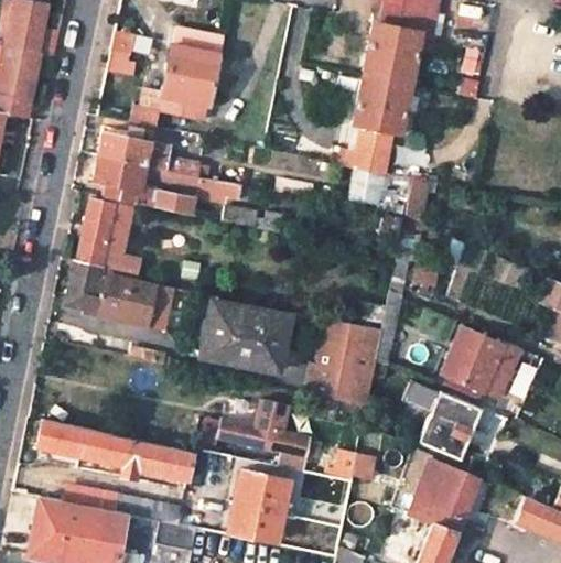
[(0,43),(7,44),(15,0),(3,0),(0,20),(0,43)]
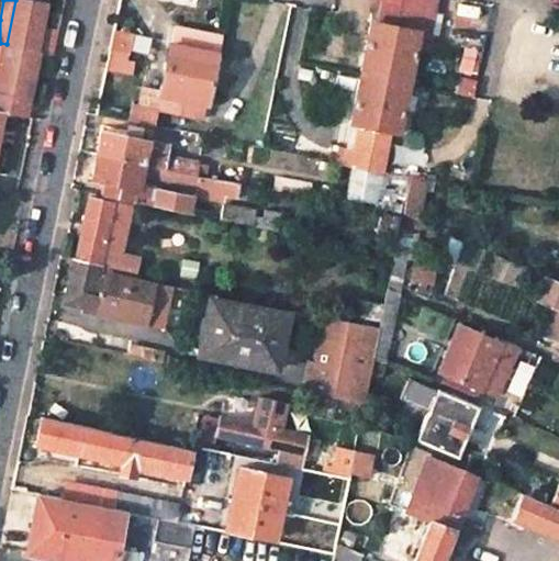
[(47,3),(30,0),(15,0),(7,44),(38,51),(47,3)]
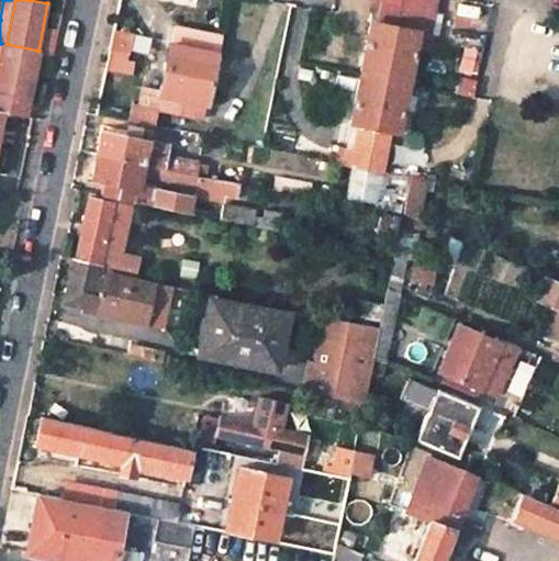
[(436,10),(437,0),(388,0),(383,24),(373,22),(353,125),(361,126),(354,164),(386,169),(393,133),(401,134),(420,45),(429,46),(432,34),(436,10)]
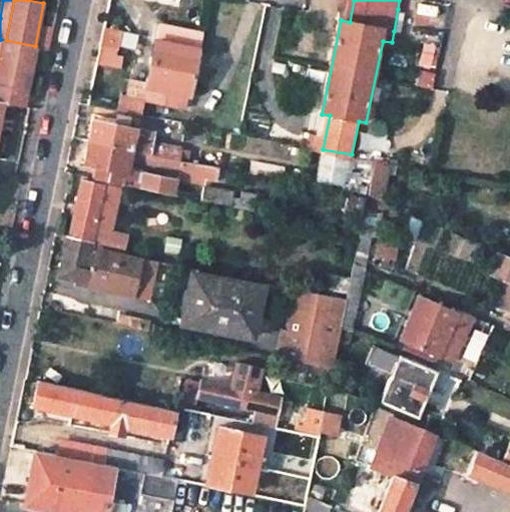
[(401,33),(405,11),(398,9),(394,31),(401,33)]
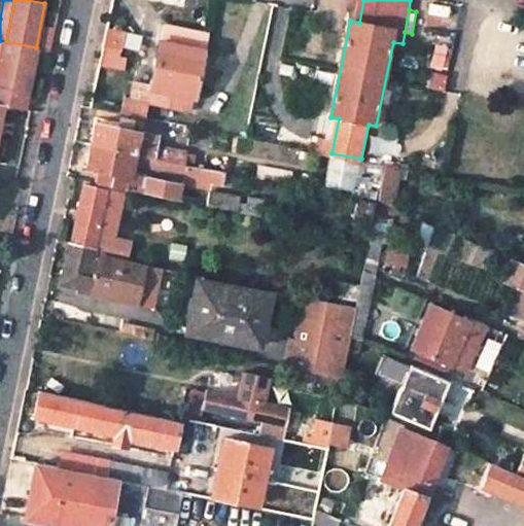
[(182,30),(164,26),(161,39),(180,42),(182,30)]
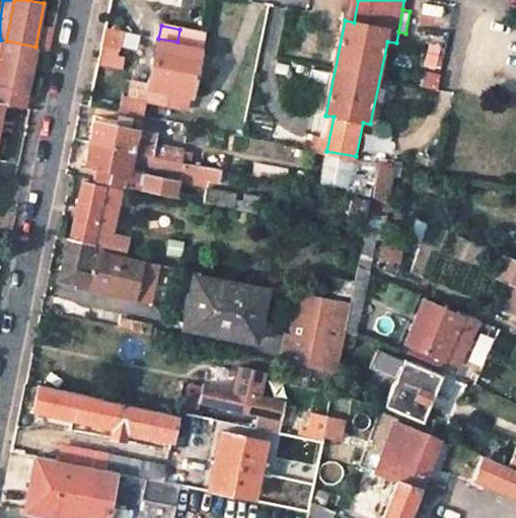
[(97,63),(124,71),(135,34),(107,27),(97,63)]
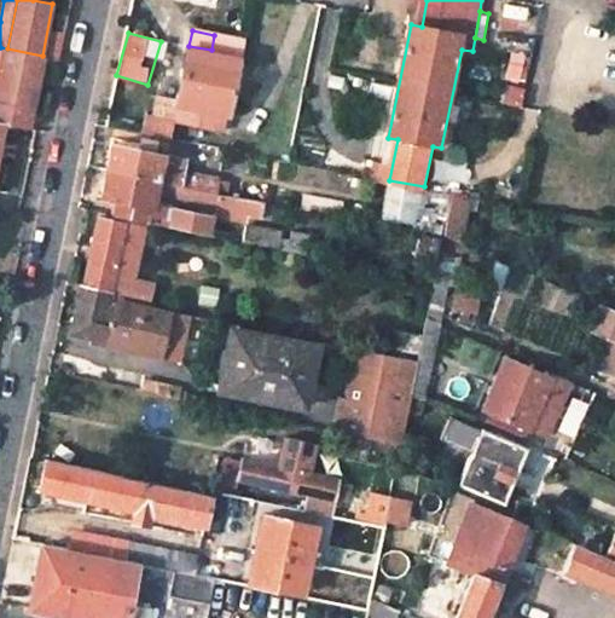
[(174,120),(206,127),(209,111),(225,115),(231,116),(247,41),(214,35),(212,50),(189,46),(177,103),(173,102),(174,98),(158,96),(154,122),(173,127),(174,120)]
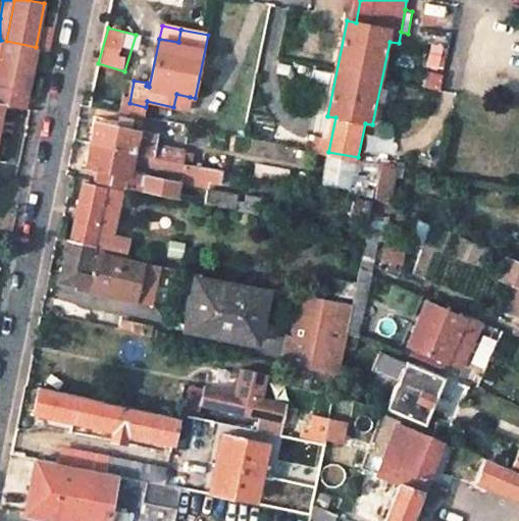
[(0,103),(5,104),(26,108),(30,86),(37,48),(36,47),(6,41),(0,40),(0,103)]
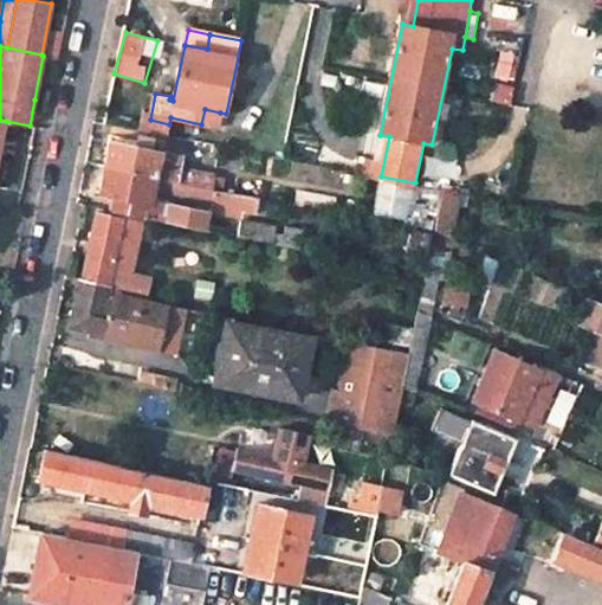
[(220,113),(205,109),(201,124),(217,128),(220,113)]
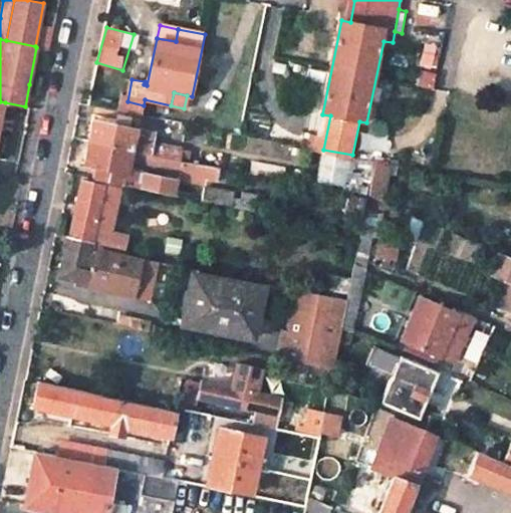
[(130,120),(107,116),(97,114),(92,139),(183,157),(185,147),(155,142),(157,132),(129,125),(130,120)]
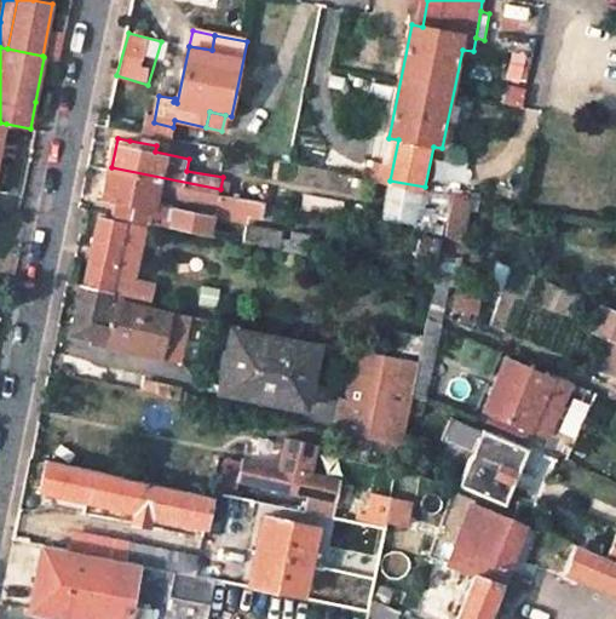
[(220,189),(111,167),(105,194),(120,198),(116,212),(280,245),(282,231),(249,224),(248,227),(212,219),(214,211),(246,217),(247,210),(260,213),(263,198),(220,189)]
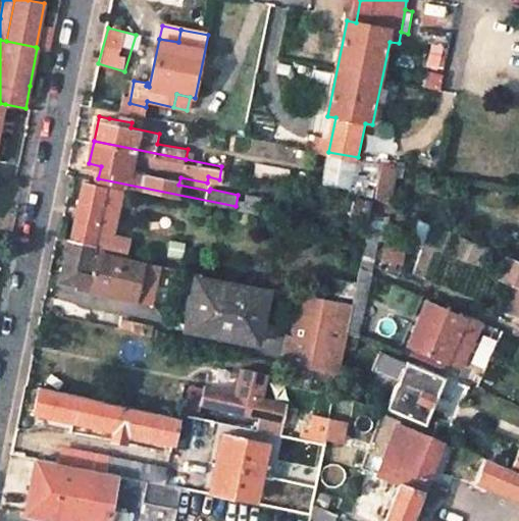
[(393,198),(396,168),(381,167),(377,197),(393,198)]
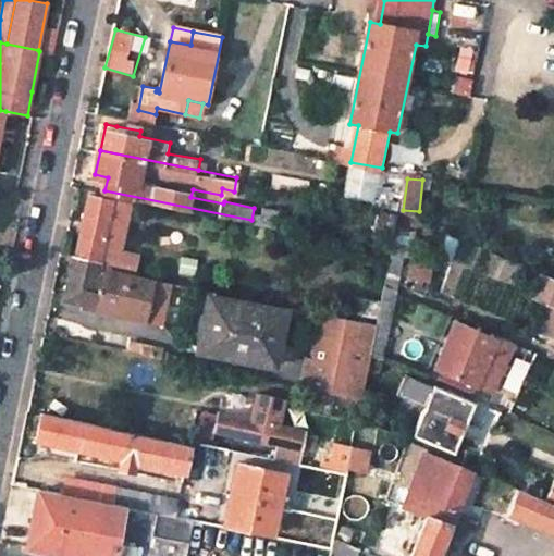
[(115,200),(90,195),(77,256),(117,266),(121,247),(106,244),(111,219),(115,220),(119,208),(113,207),(115,200)]
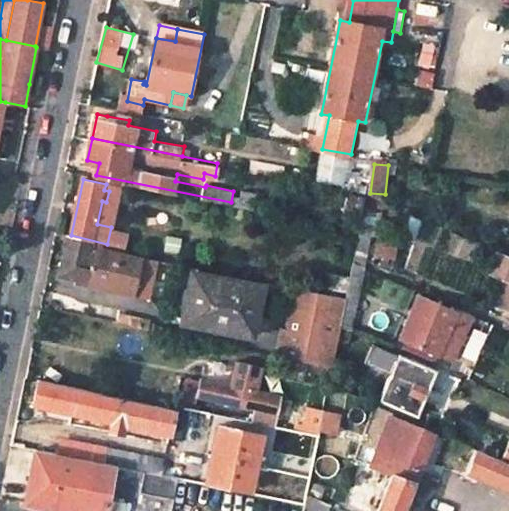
[(107,244),(71,235),(64,271),(94,278),(92,285),(122,292),(128,268),(141,271),(146,252),(107,244)]
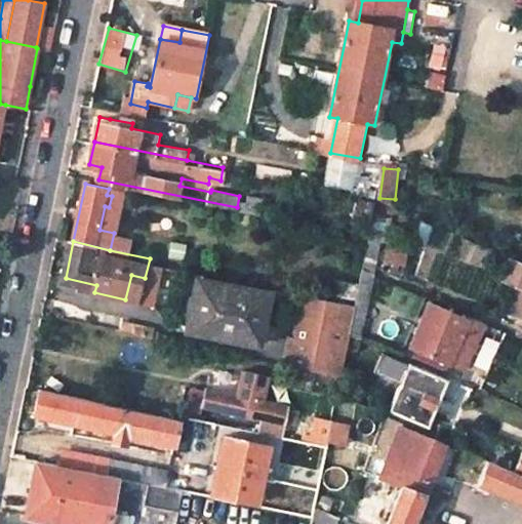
[(521,262),(514,258),(505,279),(519,285),(508,310),(521,316),(521,262)]
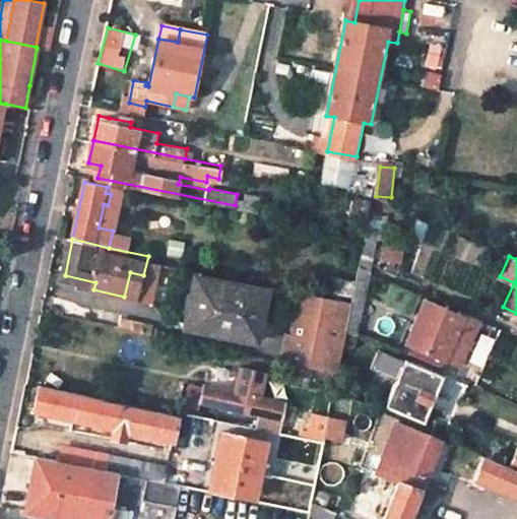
[(138,300),(143,275),(130,272),(124,297),(138,300)]
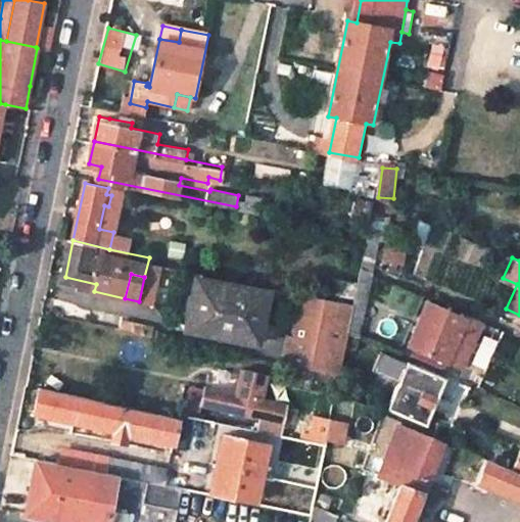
[(271,293),(204,279),(194,323),(238,333),(237,339),(260,343),(271,293)]
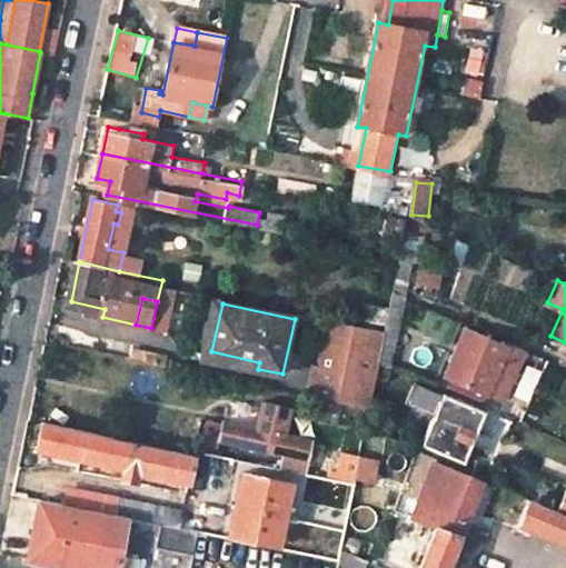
[(309,395),(346,401),(344,411),(365,416),(367,406),(371,407),(386,330),(331,318),(321,365),(316,364),(309,395)]
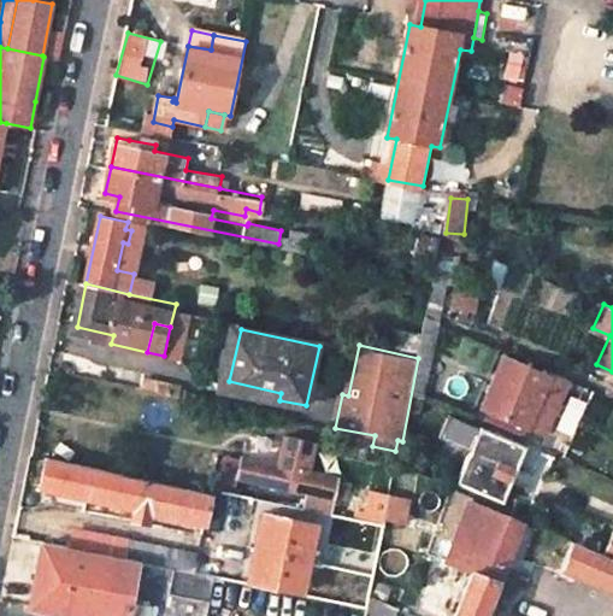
[(552,379),(508,358),(487,409),(530,429),(532,423),(552,379)]
